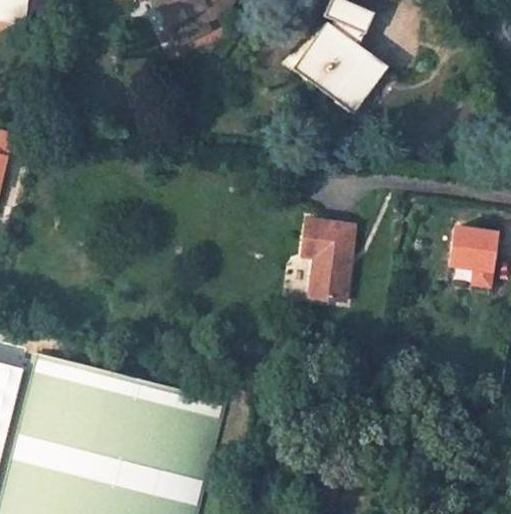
[(0,0),(0,6),(28,10),(29,0),(0,0)]
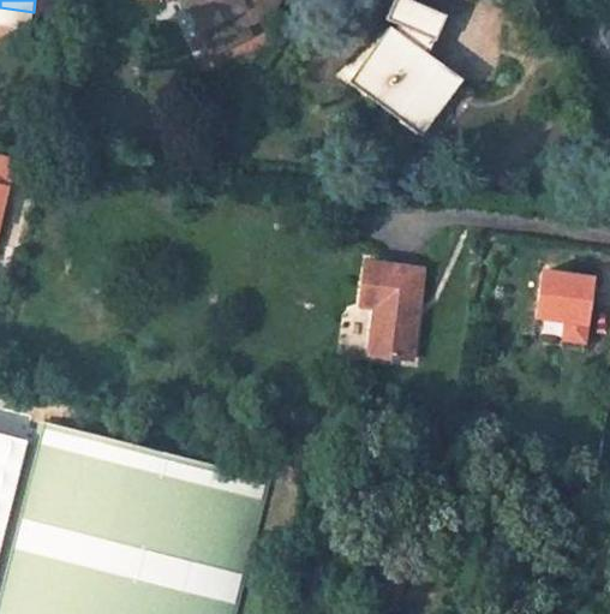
[(35,0),(34,12),(60,15),(61,0),(35,0)]
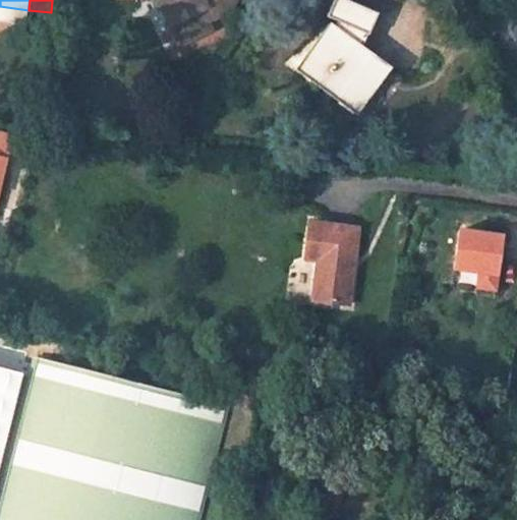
[(158,0),(178,42),(210,25),(207,16),(230,10),(236,0),(158,0)]
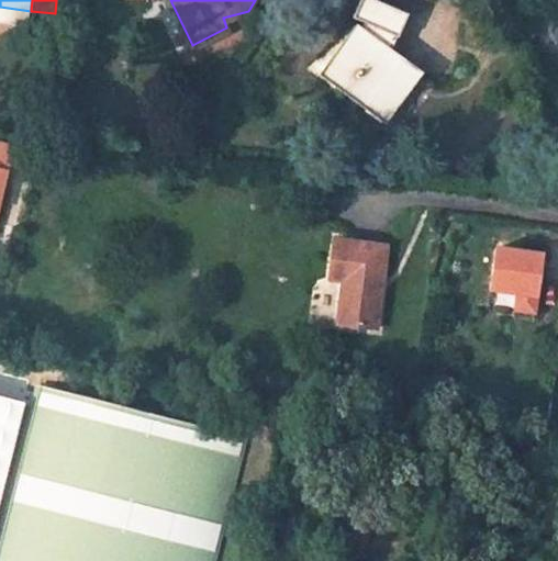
[(360,29),(357,25),(325,66),(317,77),(382,125),(410,90),(425,101),(450,99),(445,65),(421,68),(422,79),(417,76),(420,74),(390,52),(395,38),(397,40),(408,17),(369,0),(360,0),(353,19),(363,24),(360,29)]
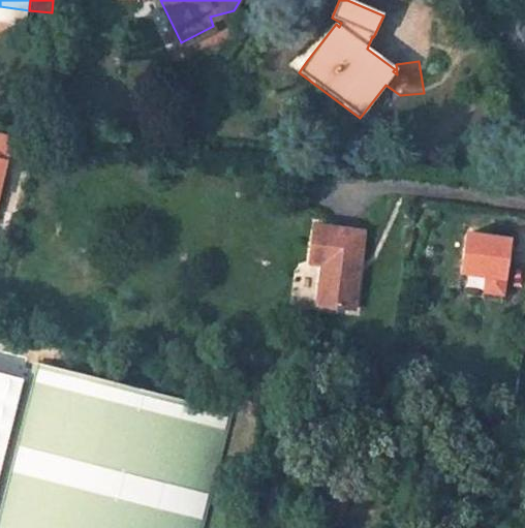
[(0,214),(19,138),(0,133),(0,214)]
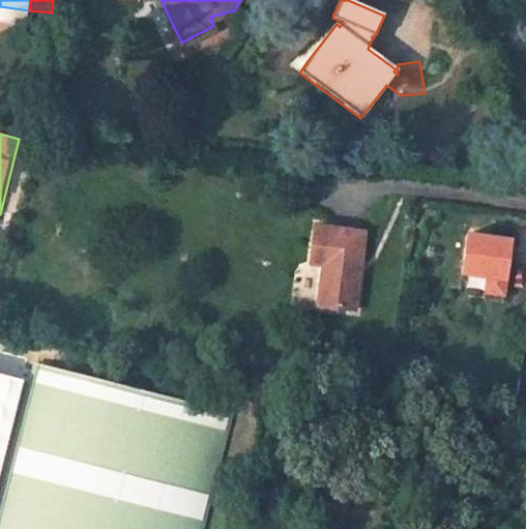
[(324,301),(359,306),(368,234),(318,228),(316,258),(328,260),(324,301)]
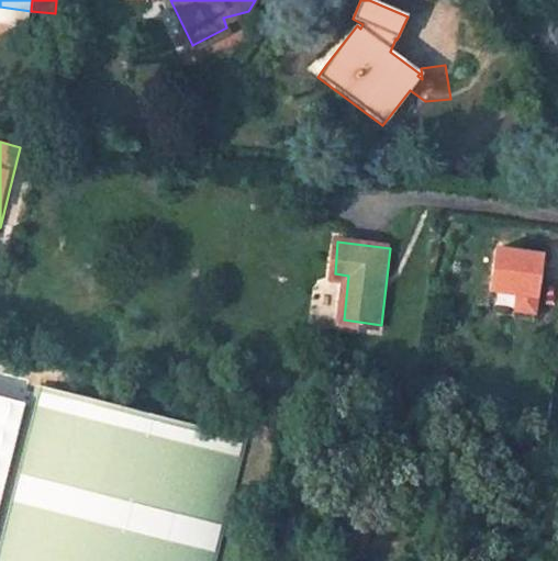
[(520,302),(517,320),(535,322),(544,257),(498,250),(491,299),(520,302)]
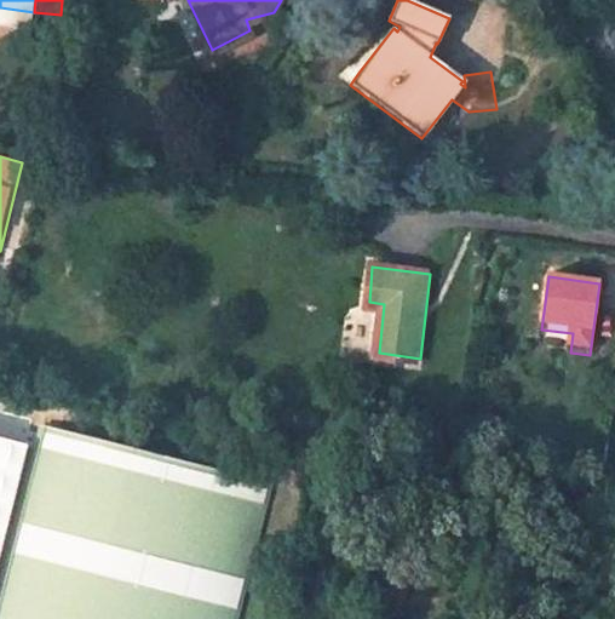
[(220,618),(257,477),(42,424),(0,594),(0,618),(220,618)]
